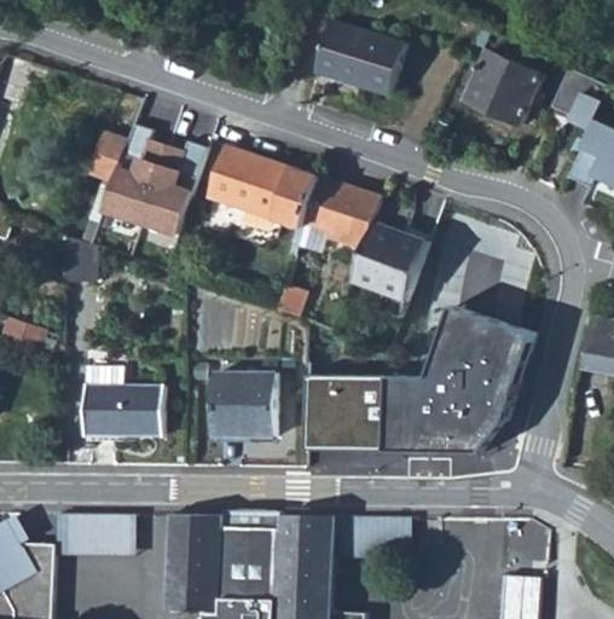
[(314,70),(391,93),(405,44),(330,19),(314,70)]
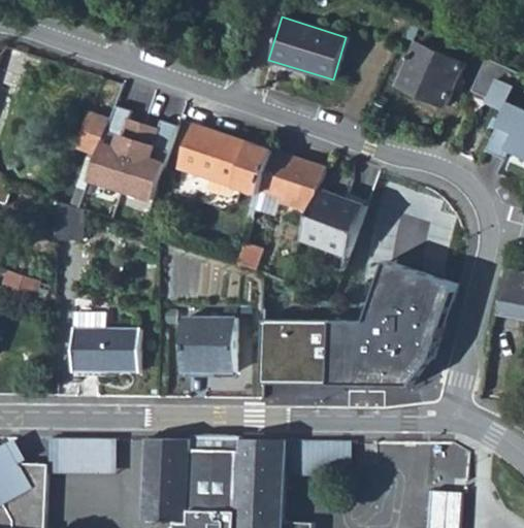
[(396,85),(445,106),(457,79),(469,51),(407,23),(400,36),(414,42),(396,85)]
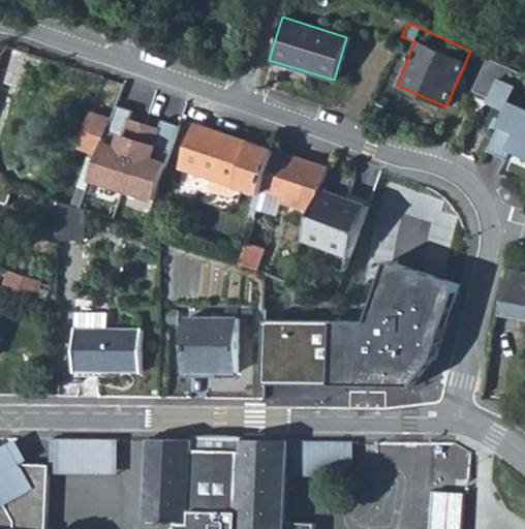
[(458,80),(473,86),(486,58),(470,51),(458,80)]
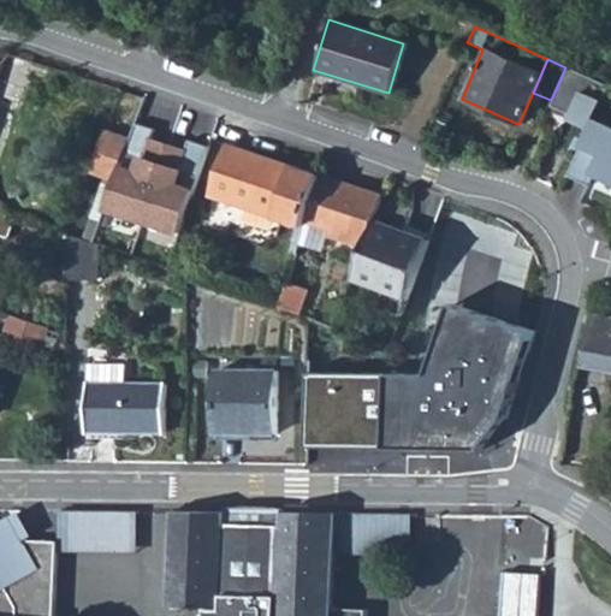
[(580,93),(599,101),(606,86),(565,67),(551,100),(549,105),(570,114),(580,93)]
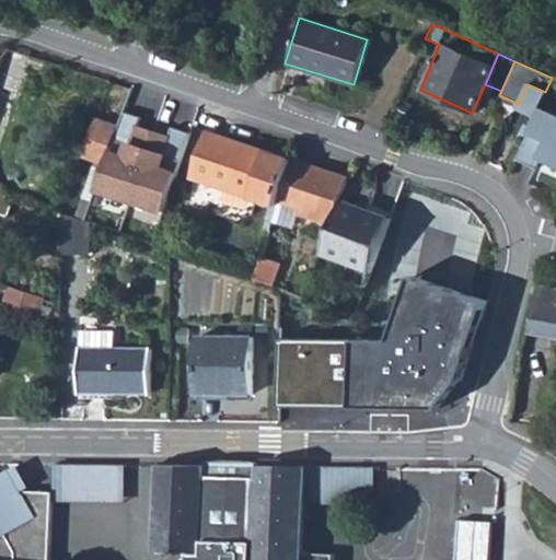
[(103,164),(117,126),(95,118),(81,156),(93,161),(103,164)]
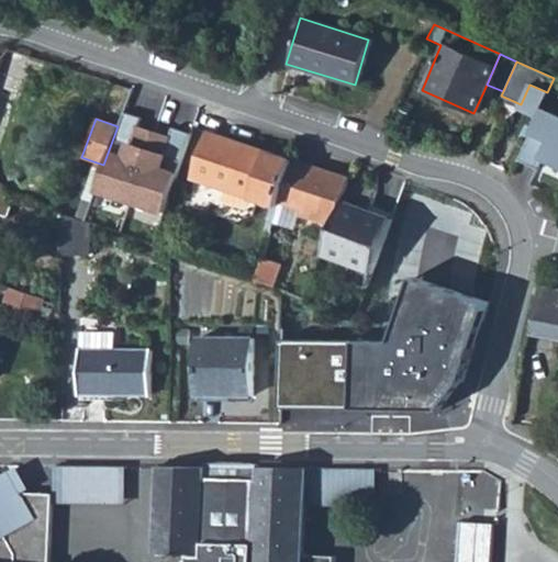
[(515,160),(546,173),(557,148),(557,141),(531,128),(515,160)]
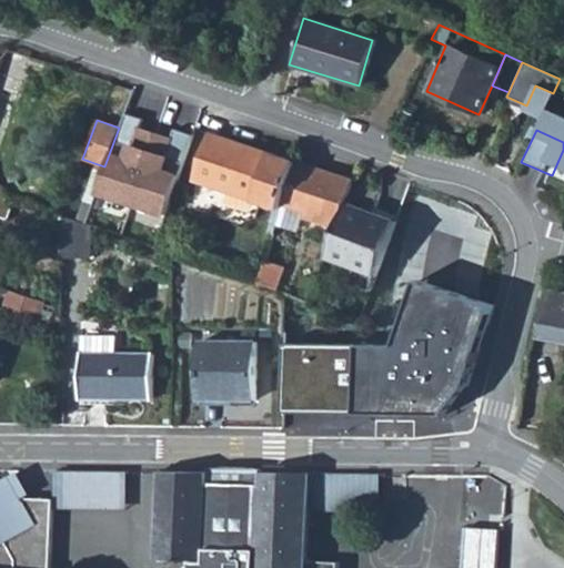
[(193,181),(279,208),(293,161),(209,133),(193,181)]
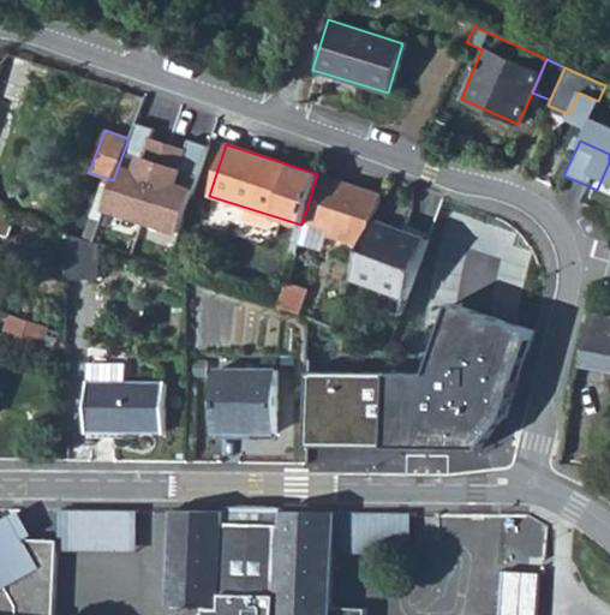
[(295,243),(320,251),(326,234),(362,245),(371,220),(380,195),(317,174),(301,225),(295,243)]
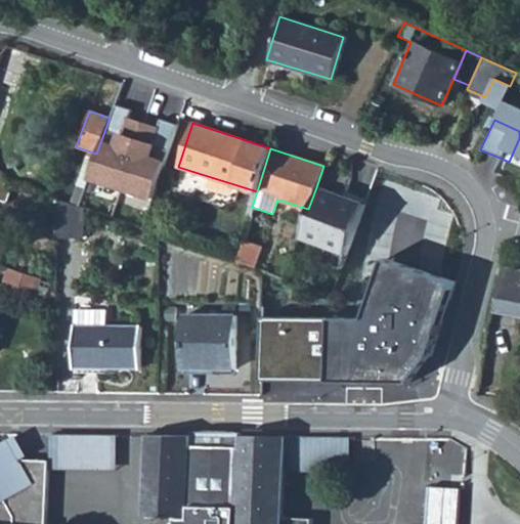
[(75,185),(84,188),(96,154),(87,150),(75,185)]
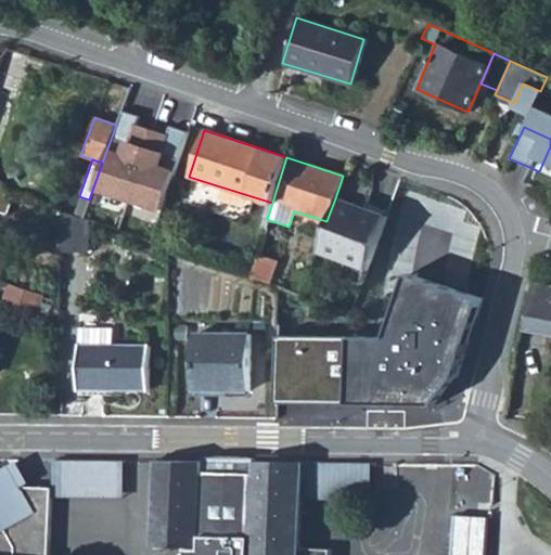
[(0,213),(7,215),(13,195),(1,191),(0,191),(0,213)]
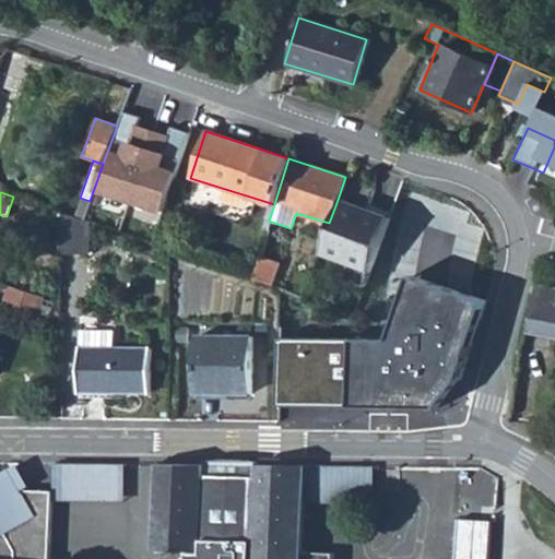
[(83,221),(90,201),(80,198),(74,216),(83,221)]
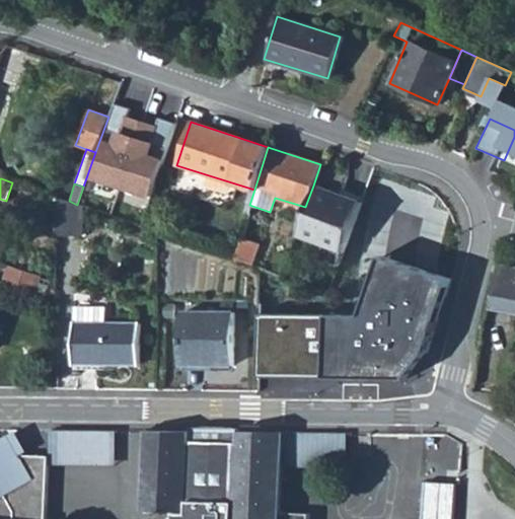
[(316,257),(337,265),(342,251),(359,202),(313,186),(305,207),(295,234),(321,244),(316,257)]
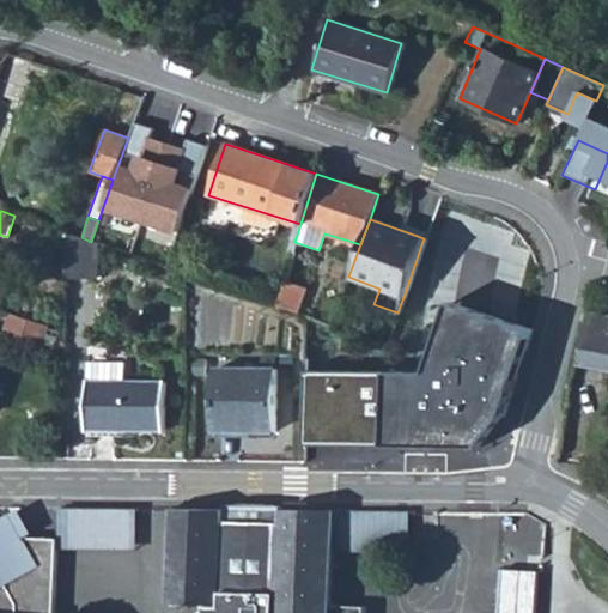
[(65,279),(93,278),(95,242),(91,242),(81,237),(65,232),(65,279)]
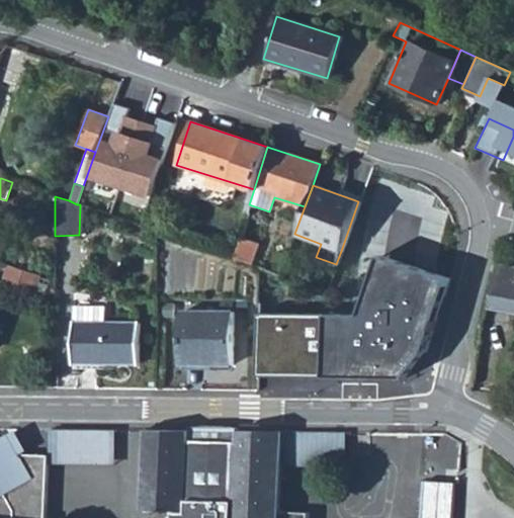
[(233,258),(249,264),(256,243),(239,237),(233,258)]
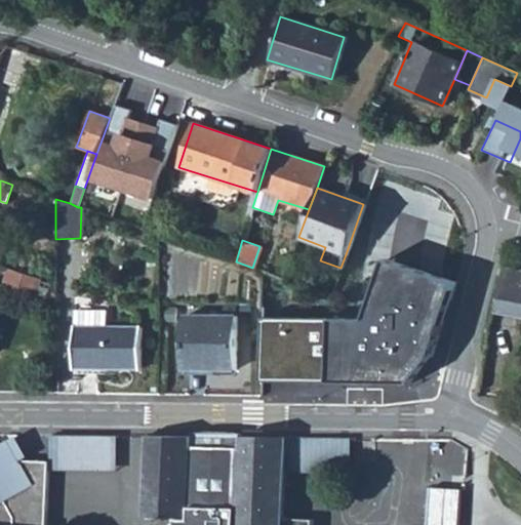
[(352,320),(256,320),(255,382),(401,384),(430,355),(454,283),(374,255),(352,320)]
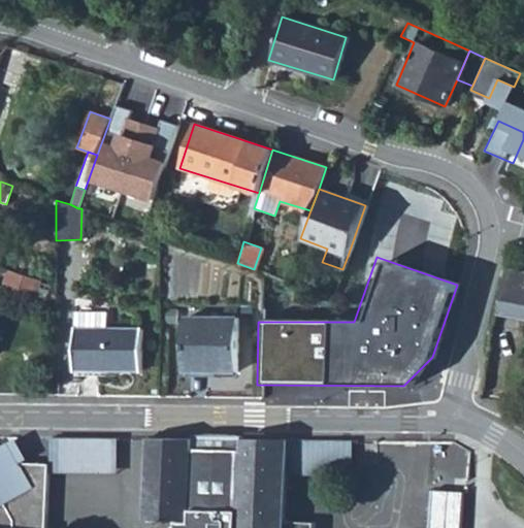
[(495,312),(523,318),(523,270),(503,266),(495,312)]
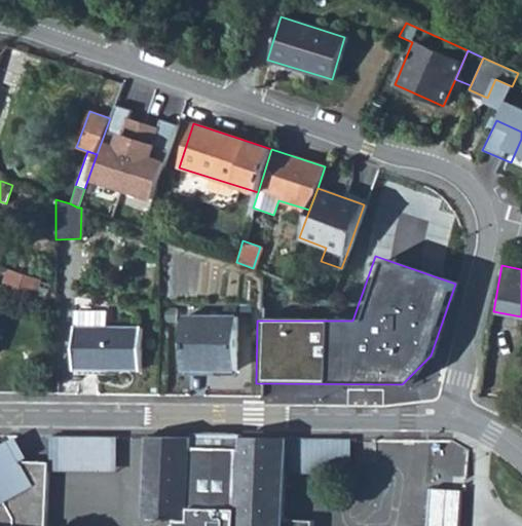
[(6,287),(39,294),(43,276),(10,268),(6,287)]
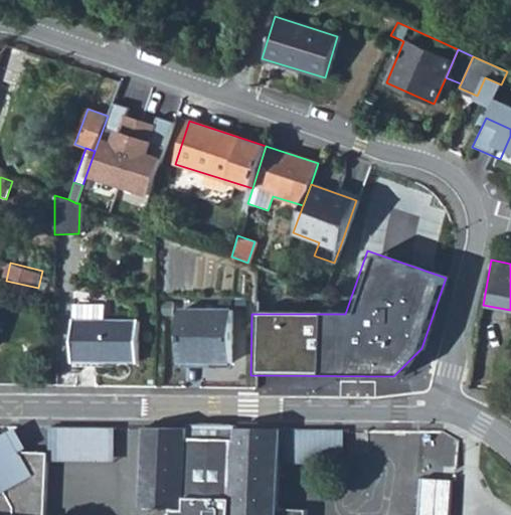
[(136,361),(137,321),(104,321),(104,305),(72,305),(71,357),(101,358),(101,360),(136,361)]
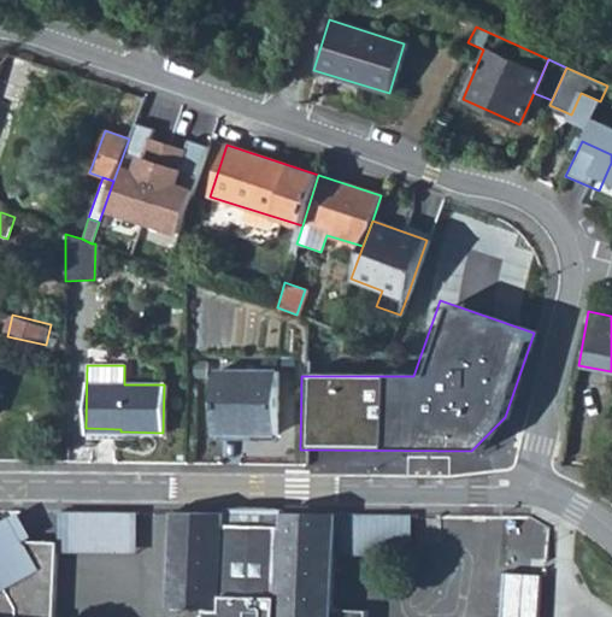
[(274,434),(275,370),(213,370),(213,430),(248,430),(249,434),(274,434)]
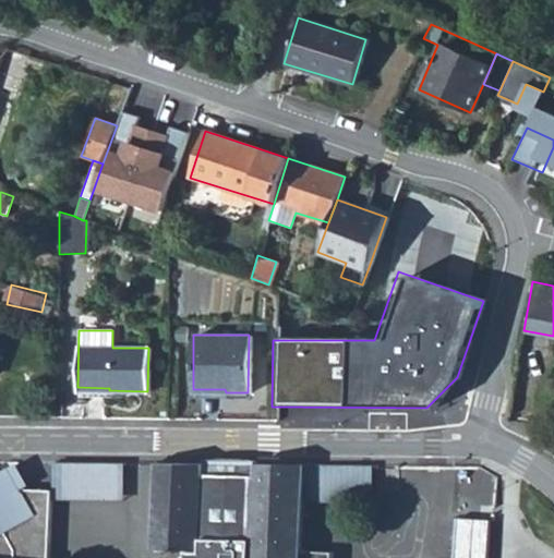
[(49,498),(121,499),(122,462),(50,463),(49,489),(49,498)]
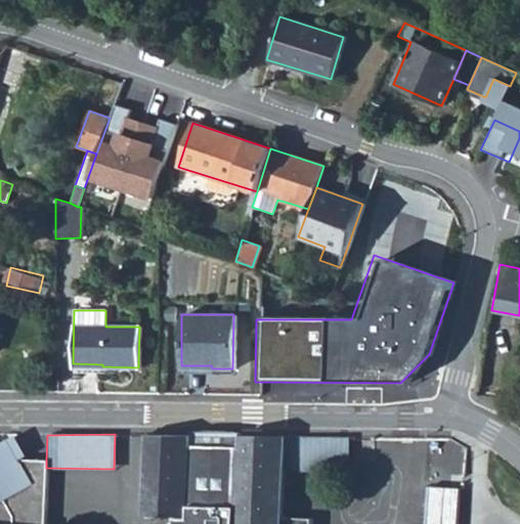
[(189,435),(143,435),(141,515),(187,516),(187,505),(233,506),(232,523),(309,523),(309,518),(279,517),(282,471),(283,436),(237,436),(237,446),(189,445),(189,435)]
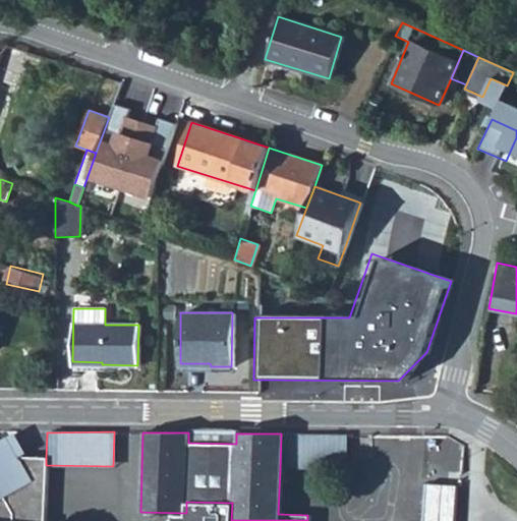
[(280,468),(344,469),(344,433),(281,433),(280,468)]
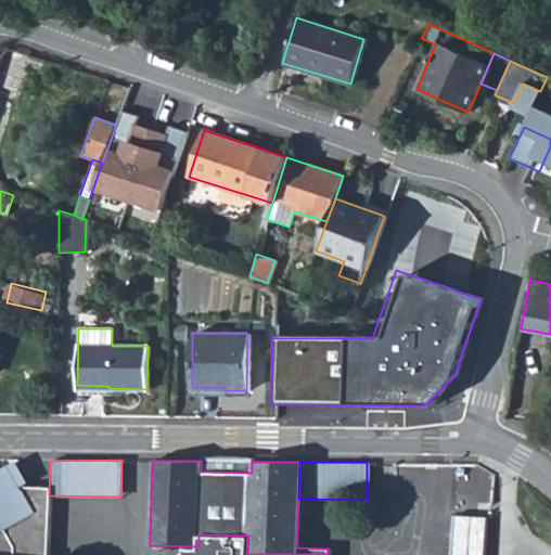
[(46,554),(49,495),(49,487),(20,486),(13,474),(0,480),(0,554),(46,554)]
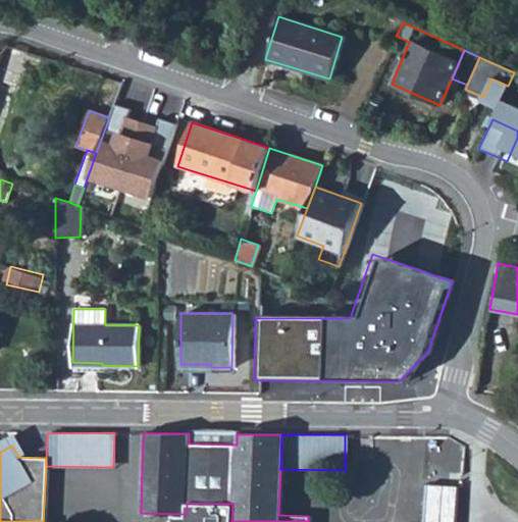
[(453,521),(456,486),(425,484),(422,521),(453,521)]
